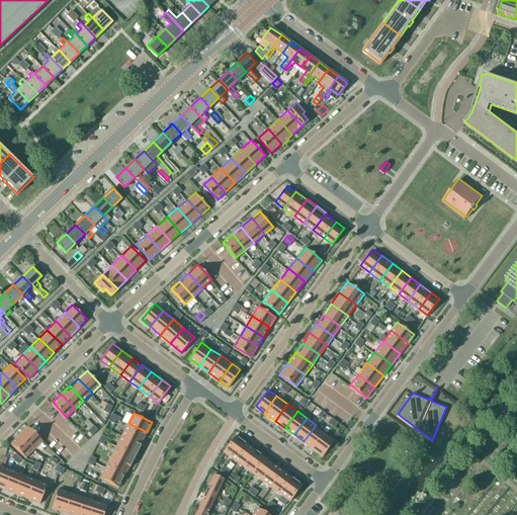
[(128,423),(122,434),(141,443),(147,432),(128,423)]
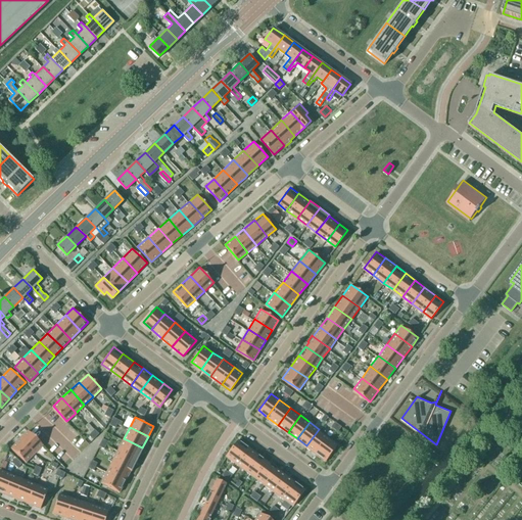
[(29,429),(20,438),(35,453),(43,443),(29,429)]
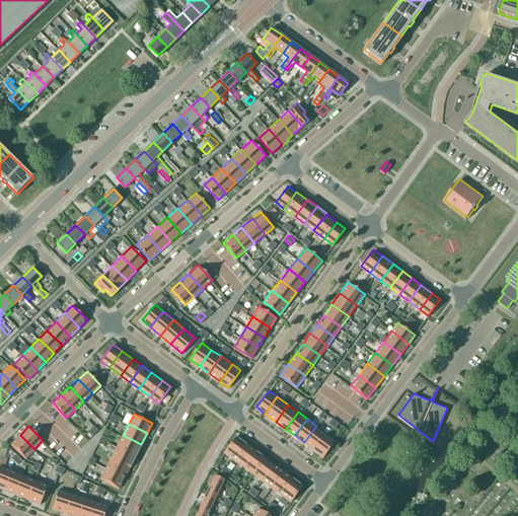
[(315,450),(327,434),(316,426),(304,442),(315,450)]
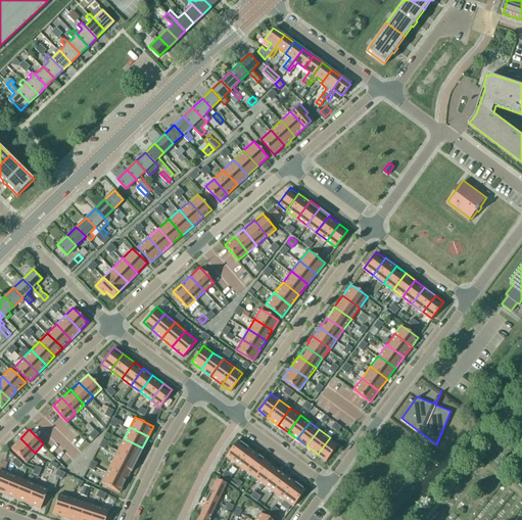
[(326,460),(338,443),(330,437),(318,454),(326,460)]
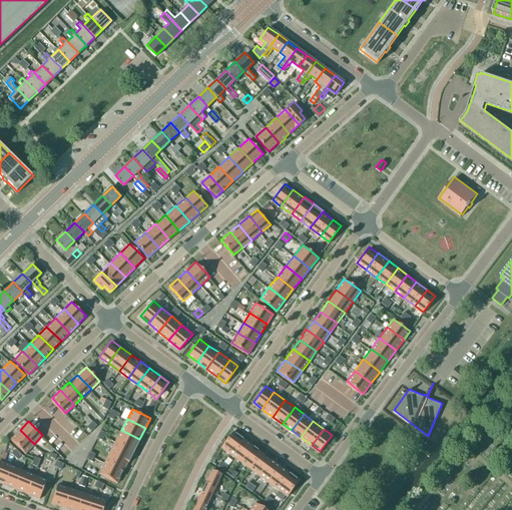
[(11,438),(26,452),(34,444),(20,430),(11,438)]
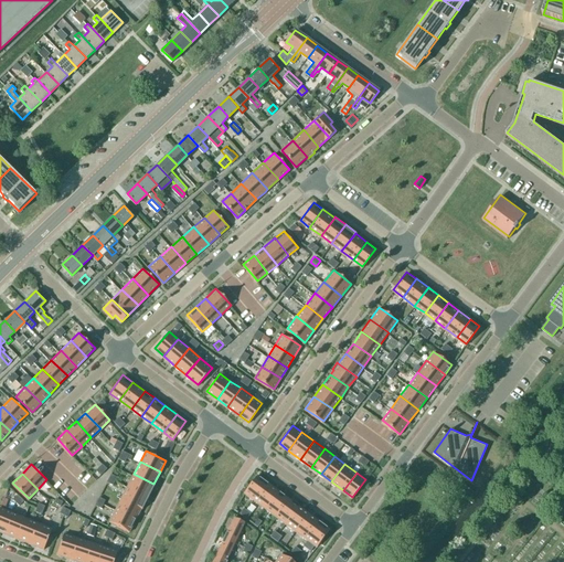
[(134,474),(128,486),(149,496),(155,485),(153,484),(134,474)]
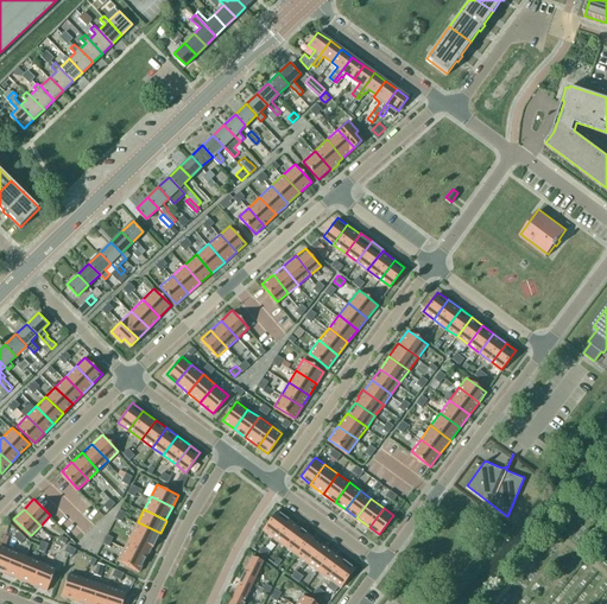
[(273,535),(288,516),(277,509),(263,528),(273,535)]
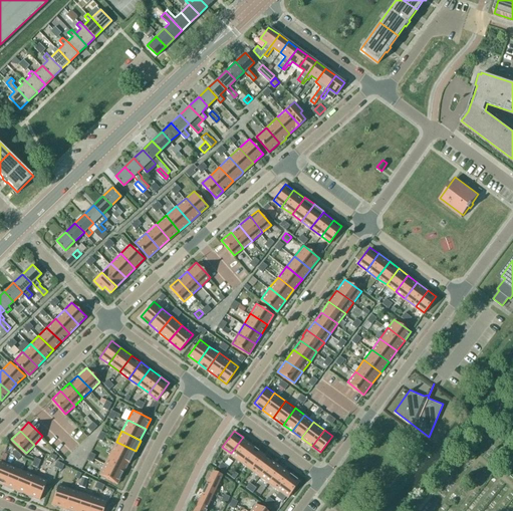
[(241,461),(253,445),(243,437),(231,453),(241,461)]
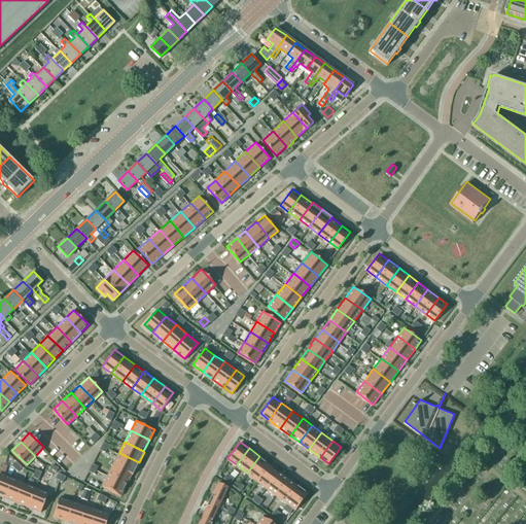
[(119,453),(113,463),(132,473),(133,474),(139,462),(119,453)]
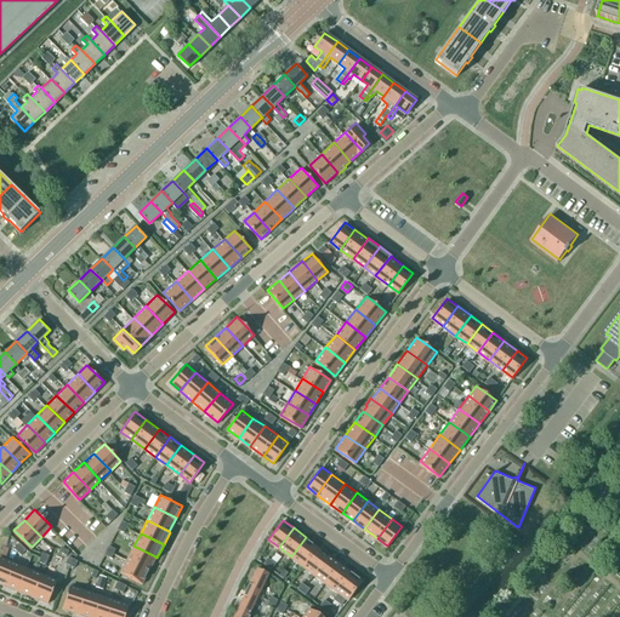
[(303,565),(318,546),(306,537),(291,556),(303,565)]
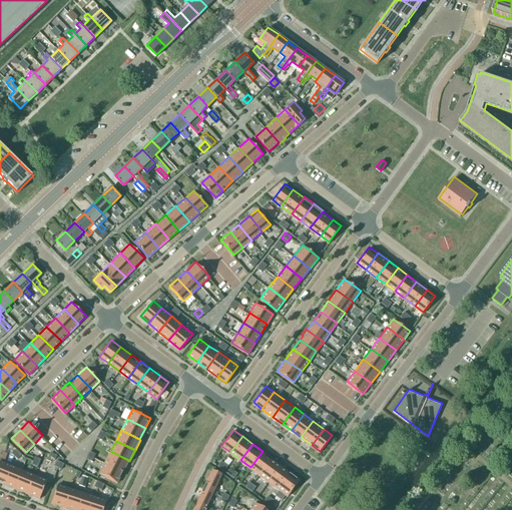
[(110,451),(104,463),(122,472),(128,460),(110,451)]
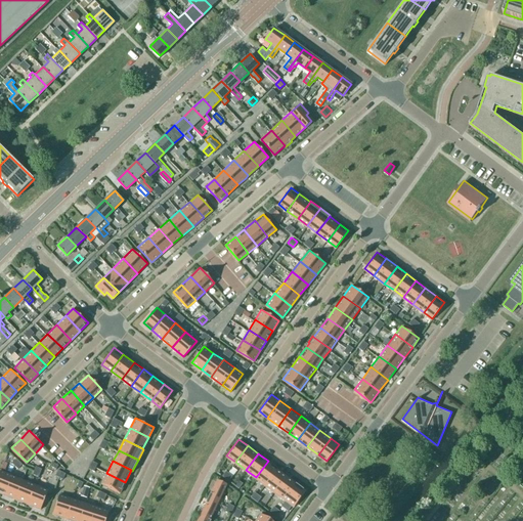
[(256,477),(265,484),(277,468),(278,467),(272,462),(271,463),(268,461),(256,477)]
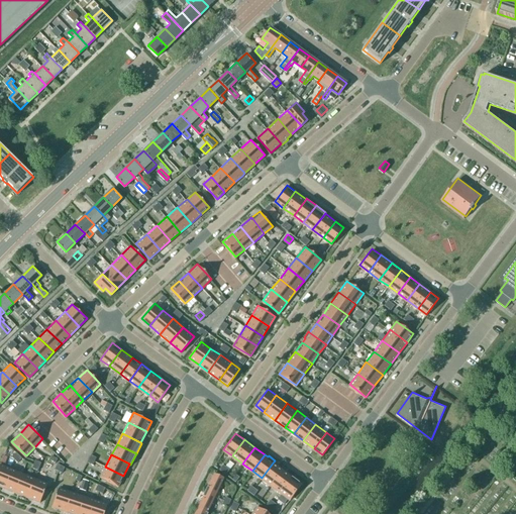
[(271,485),(283,468),(274,461),(262,478),(271,485)]
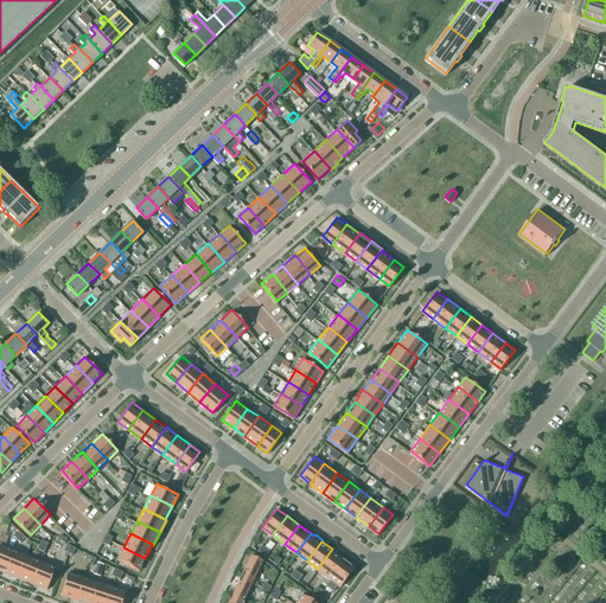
[(12,547),(0,543),(0,568),(2,570),(12,547)]
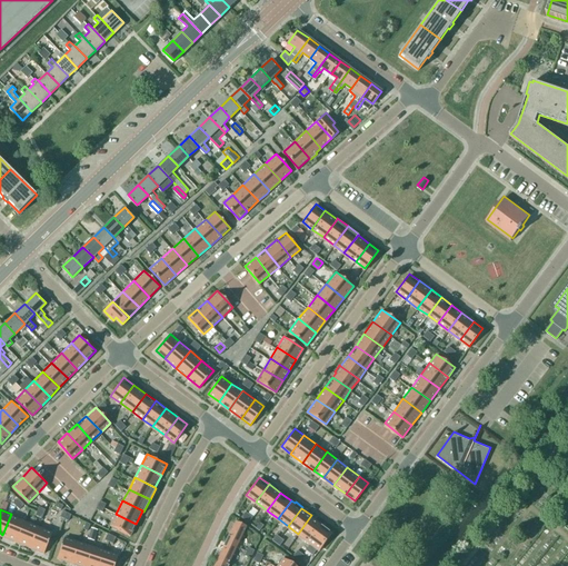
[(25,519),(11,514),(2,535),(17,540),(25,519)]
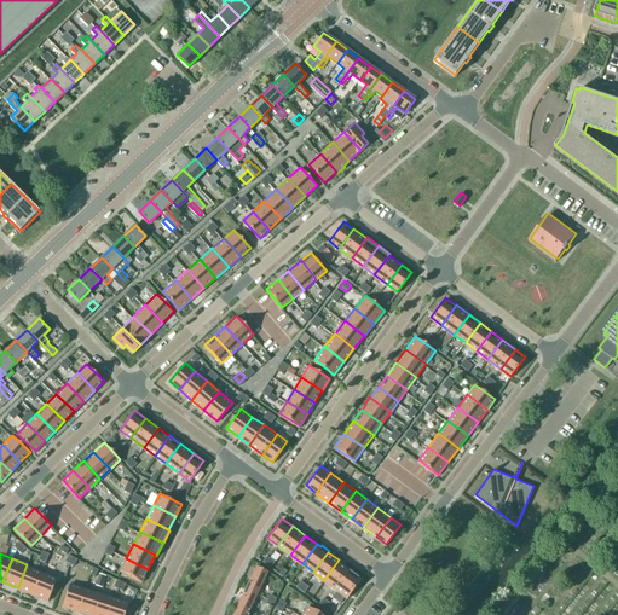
[(126,558),(120,569),(143,580),(148,569),(126,558)]
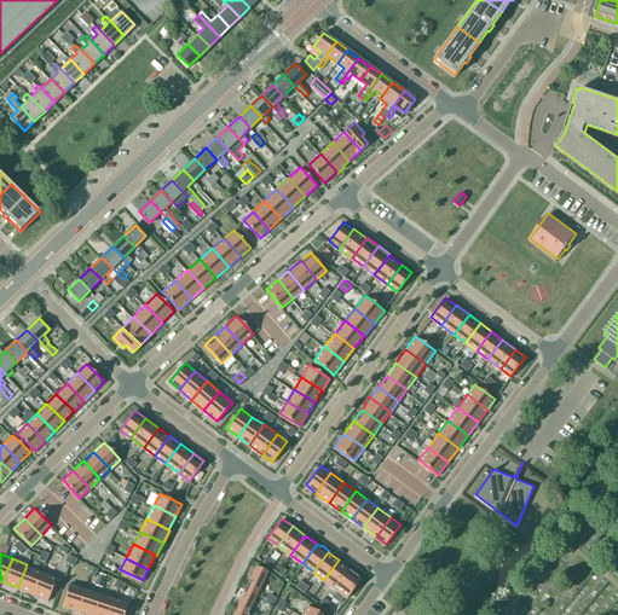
[(338,590),(352,569),(339,560),(324,580),(338,590)]
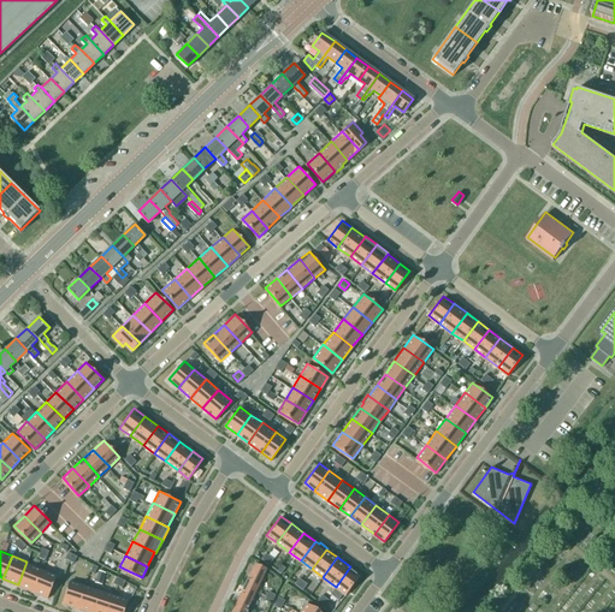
[(42,568),(27,562),(18,584),(33,590),(42,568)]
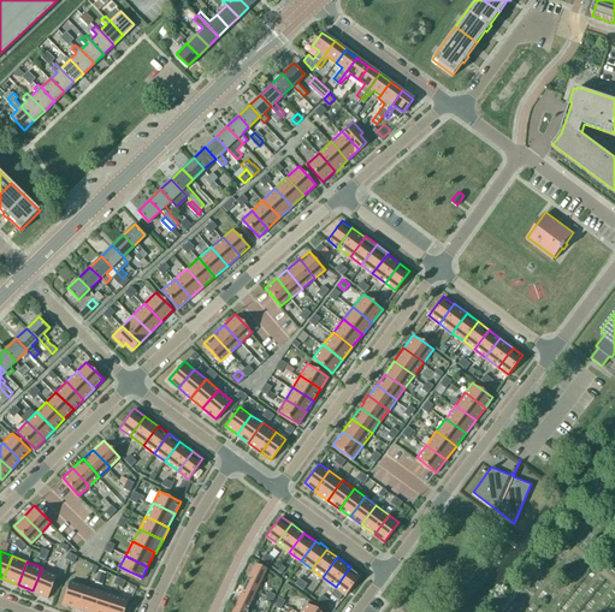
[(266,568),(256,563),(246,583),(256,588),(266,568)]
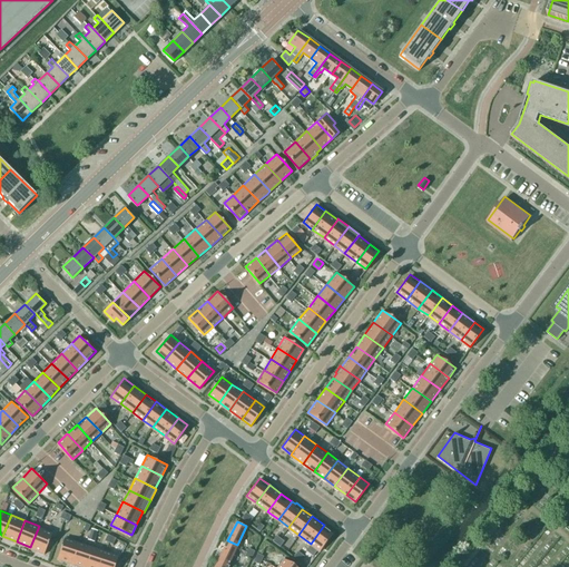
[(333,533),(324,525),(311,544),(320,550),(333,533)]
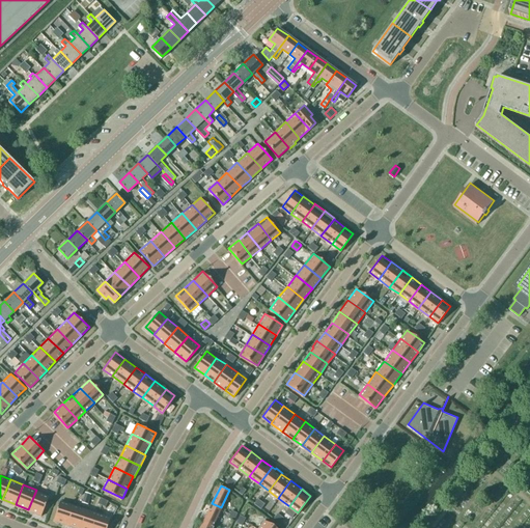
[(50,495),(36,490),(28,509),(42,515),(50,495)]
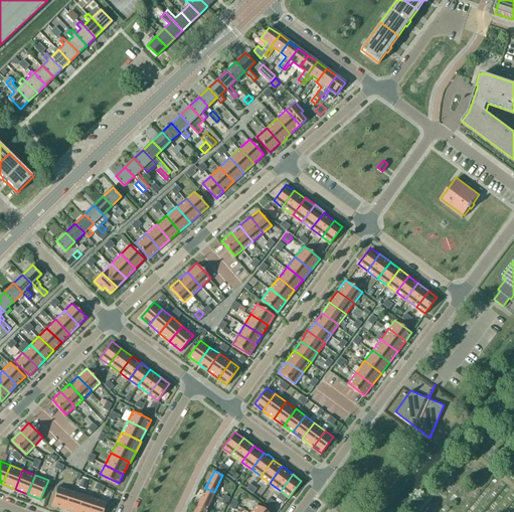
[(90,478),(83,476),(82,476),(79,485),(86,487),(90,478)]
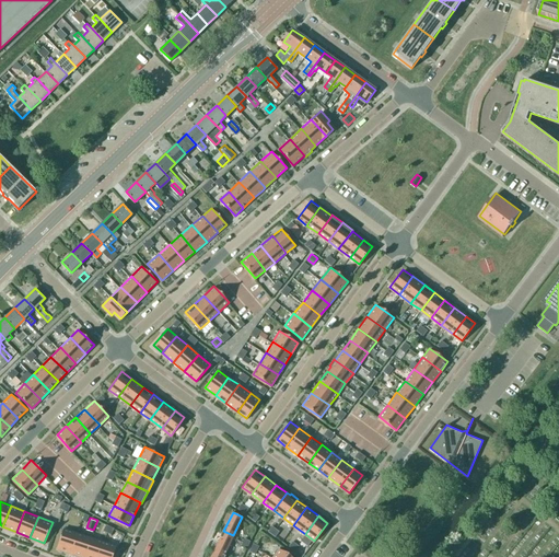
[(78,532),(63,526),(57,548),(71,553),(78,532)]
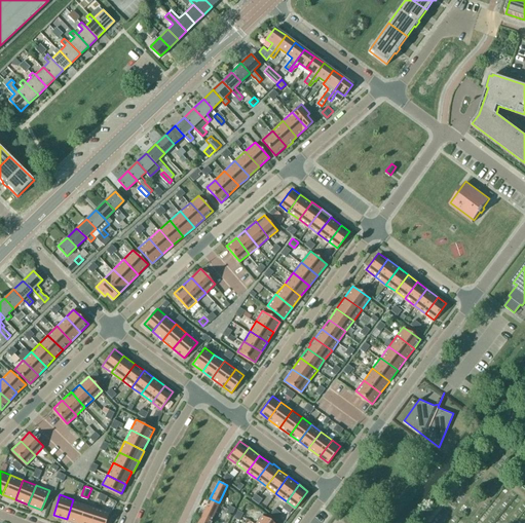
[(210,521),(219,502),(210,498),(201,517),(210,521)]
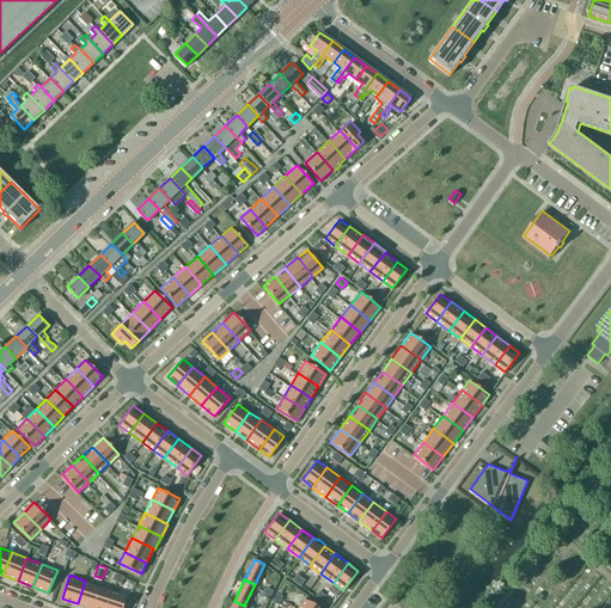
[(92,607),(101,585),(85,581),(78,603),(92,607)]
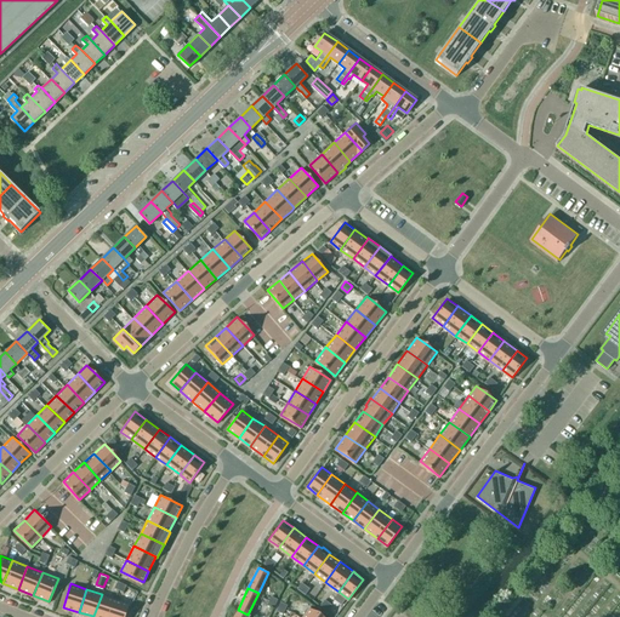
[(111,616),(118,599),(102,594),(94,616),(111,616)]
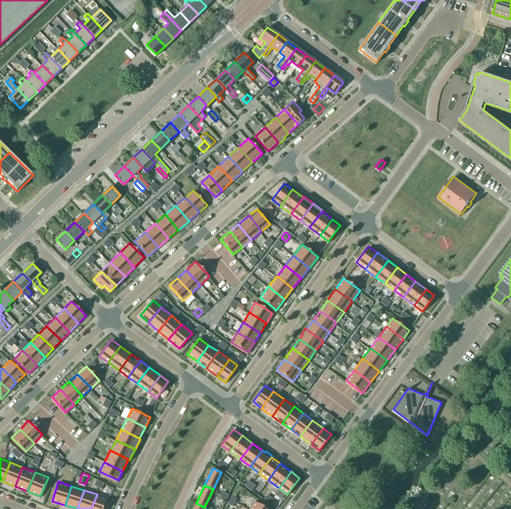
[(102,508),(107,497),(97,494),(91,508),(102,508)]
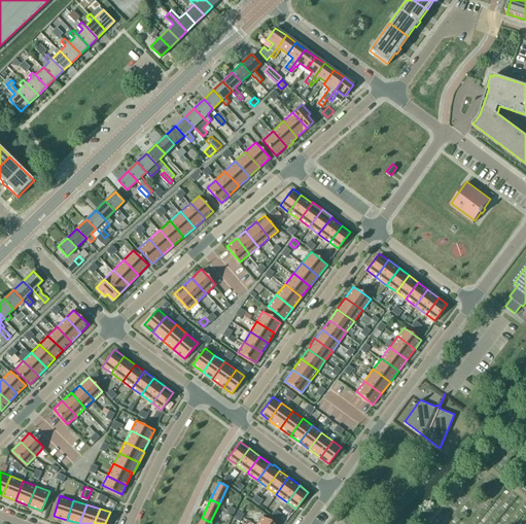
[(275,523),(263,515),(255,523),(275,523)]
